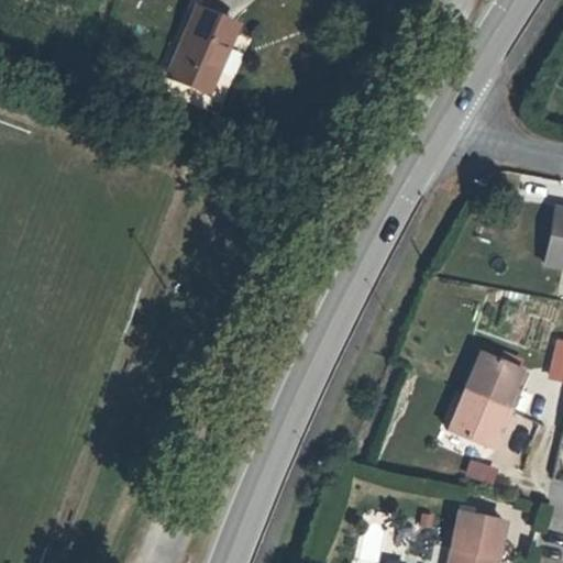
[(206,92),(235,25),(196,8),(167,76),(206,92)]
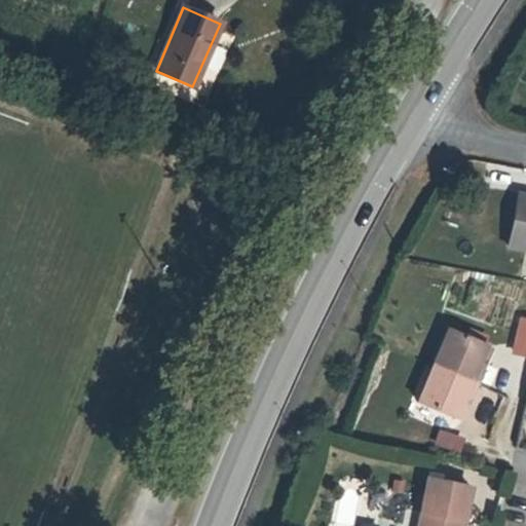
[(525,195),(518,194),(509,247),(525,250),(525,195)]
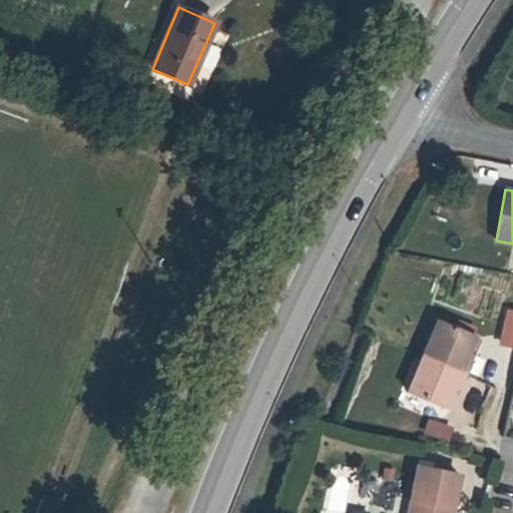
[(512,310),(508,310),(500,345),(512,348),(512,310)]
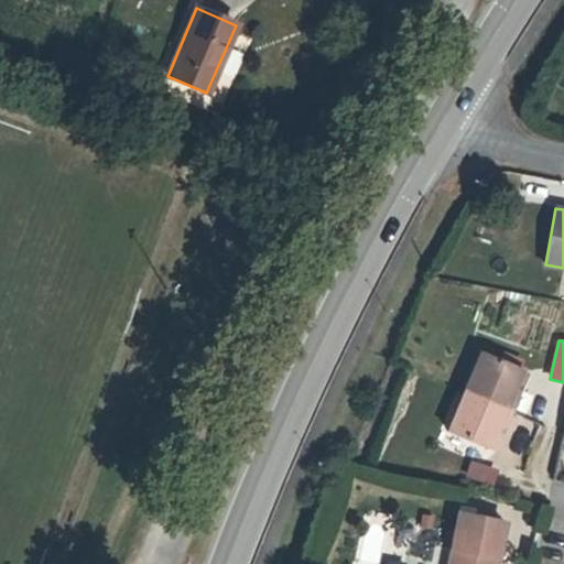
[(511,410),(529,370),(481,350),(464,390),(511,410)]
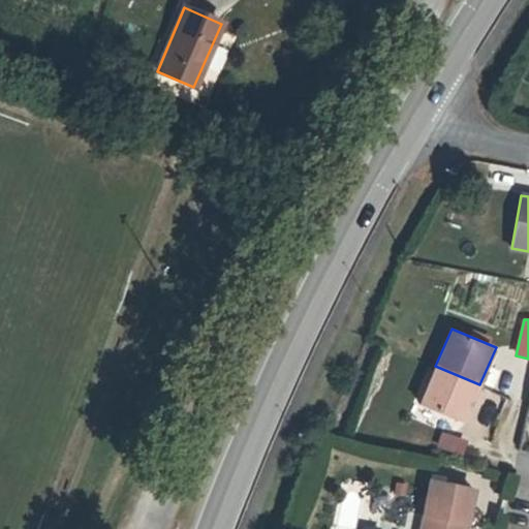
[(464,423),(479,384),(435,366),(419,404),(464,423)]
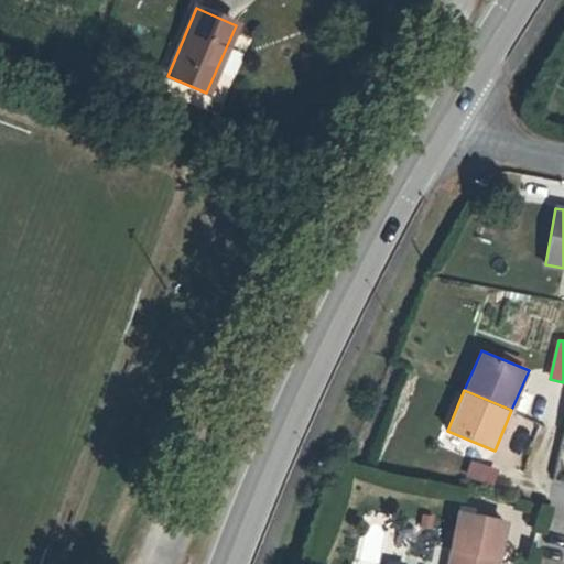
[(496,486),(500,469),(473,462),(468,478),(496,486)]
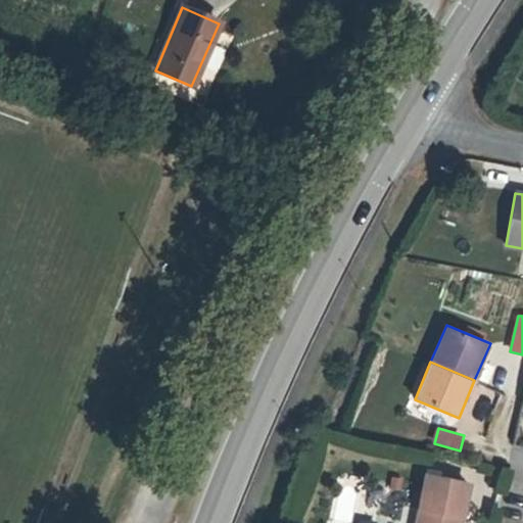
[(461,518),(468,485),(425,476),(415,522),(455,522),(457,517),(461,518)]
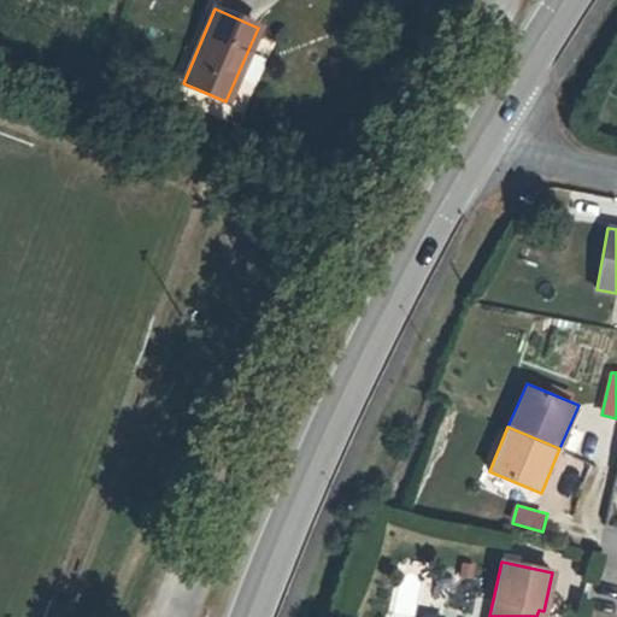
All buildings are outlined.
